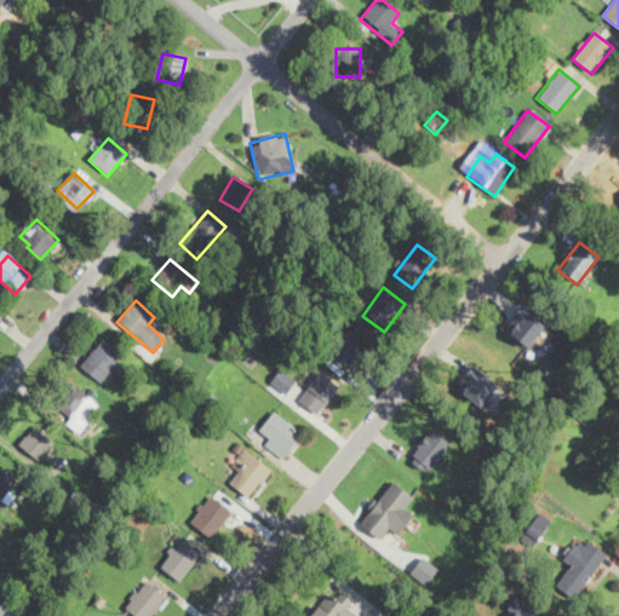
[(520,309),(545,328),(528,350),(509,334),(517,323),(511,320),(520,309)]
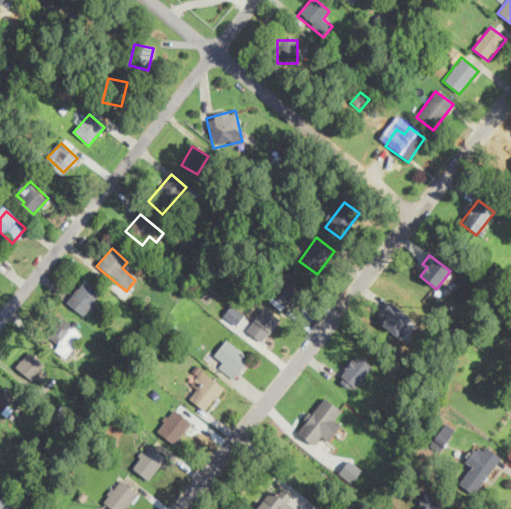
[(285,308),(305,286),(286,270),(267,292),(285,308)]
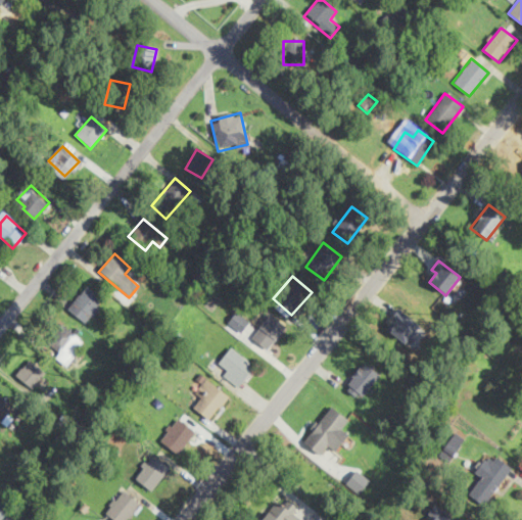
[(84,325),(105,300),(87,285),(66,310),(84,325)]
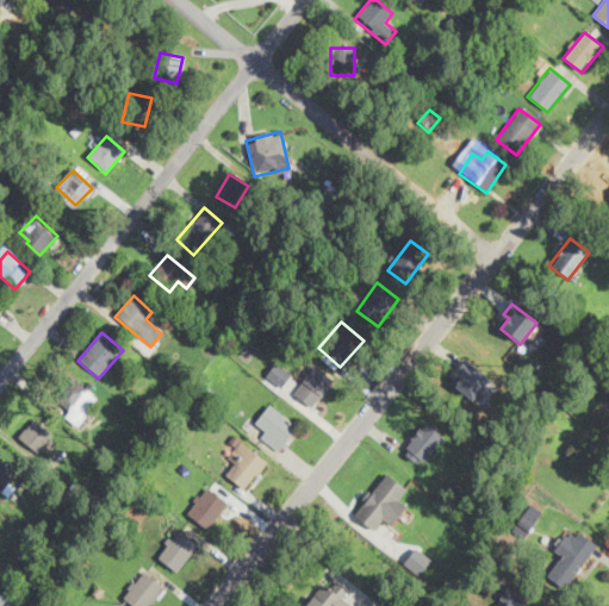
[(451,385),(472,401),(490,381),(465,361),(454,374),(458,378),(451,385)]
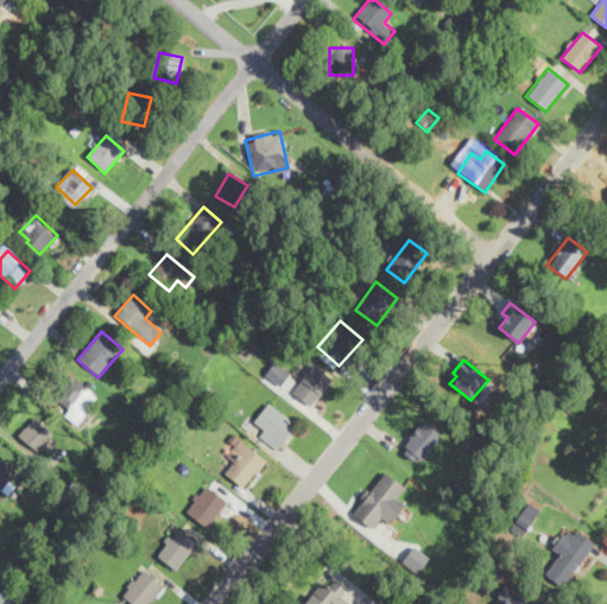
[(289,374),(274,364),(265,377),(280,387),(289,374)]
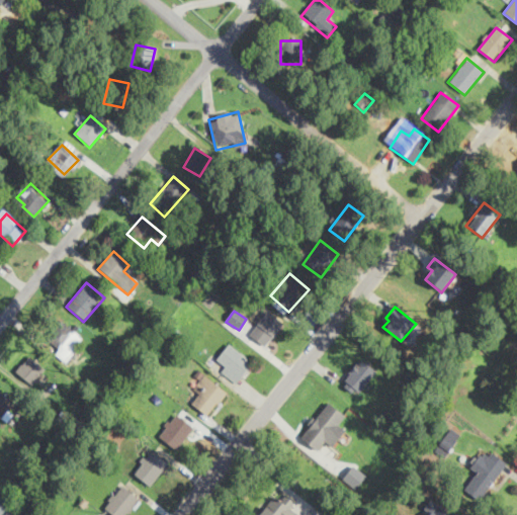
[(264,348),(283,324),(267,312),(248,336),(264,348)]
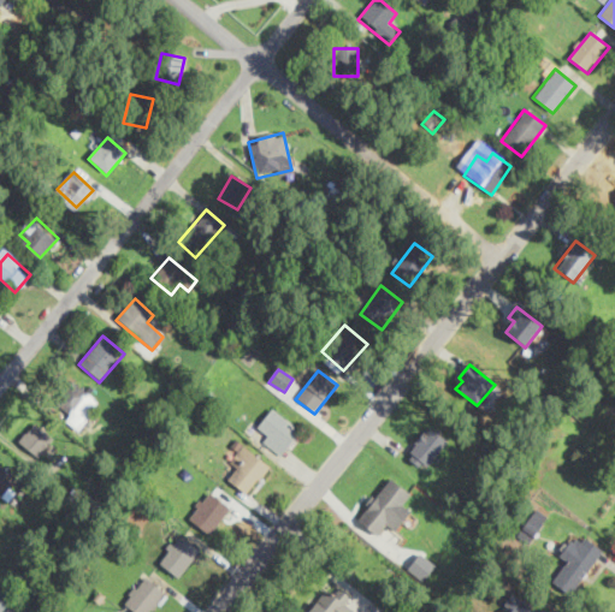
[(81,429),(98,404),(71,386),(54,411),(81,429)]
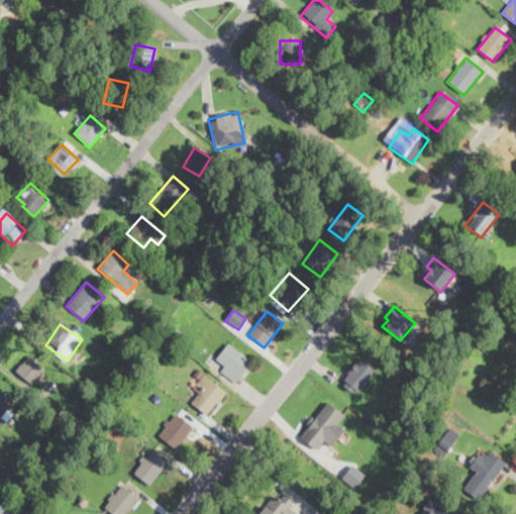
[(251,365),(229,343),(215,357),(223,366),(219,371),(233,385),(251,365)]
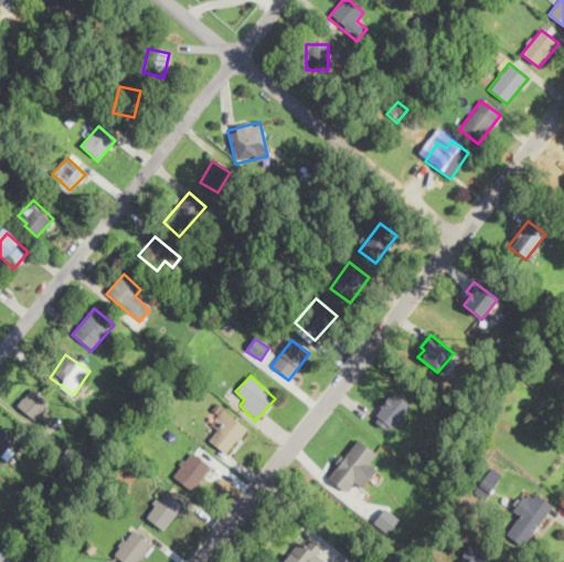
[(17,406),(34,421),(49,403),(32,389),(17,406)]
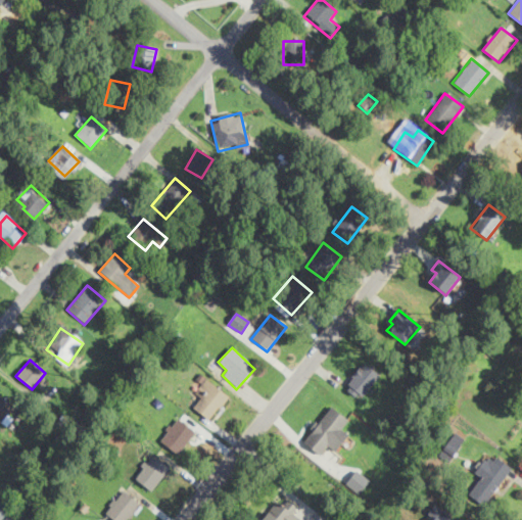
[(343,388),(360,400),(379,374),(363,363),(343,388)]
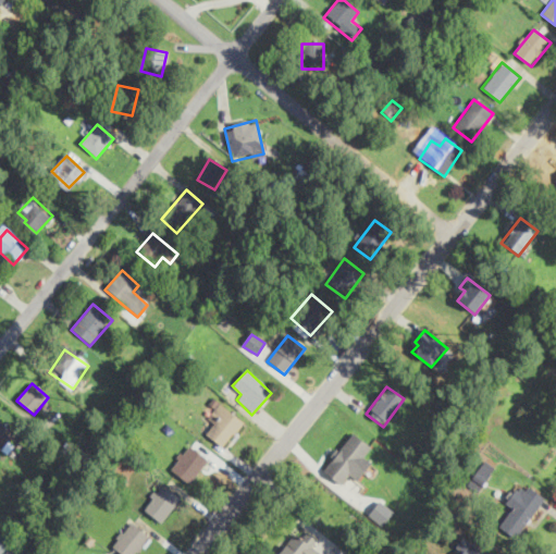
[(206,420),(212,426),(205,434),(222,450),(244,426),(220,404),(206,420)]
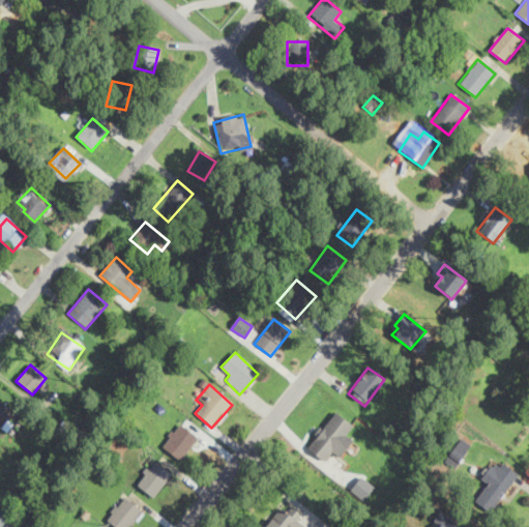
[(18,414),(0,401),(0,428),(5,432),(18,414)]
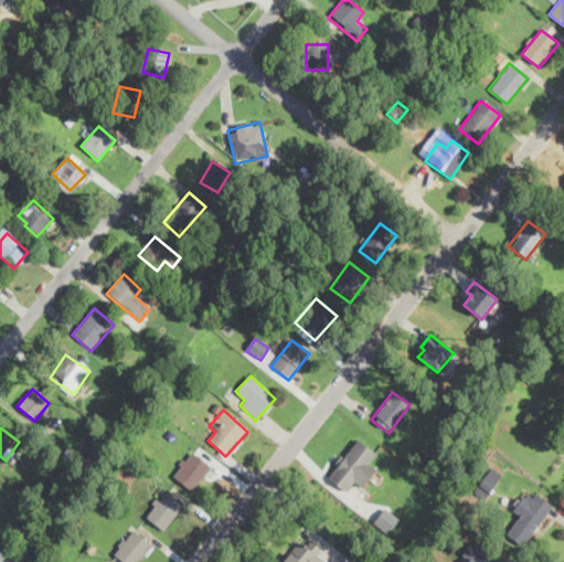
[(327,478),(346,492),(352,484),(361,490),(375,470),(368,464),(375,454),(357,439),(327,478)]
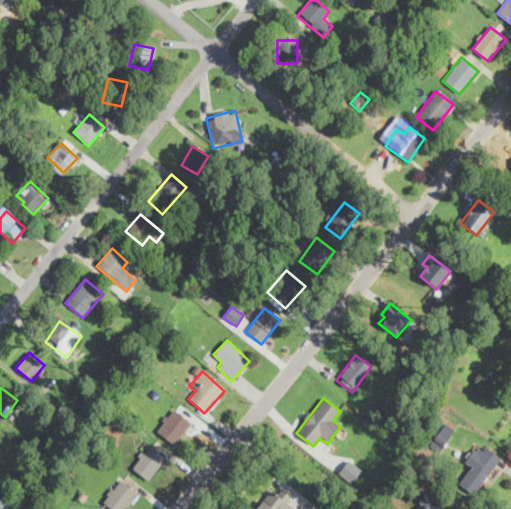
[(156,433),(175,447),(192,424),(173,411),(156,433)]
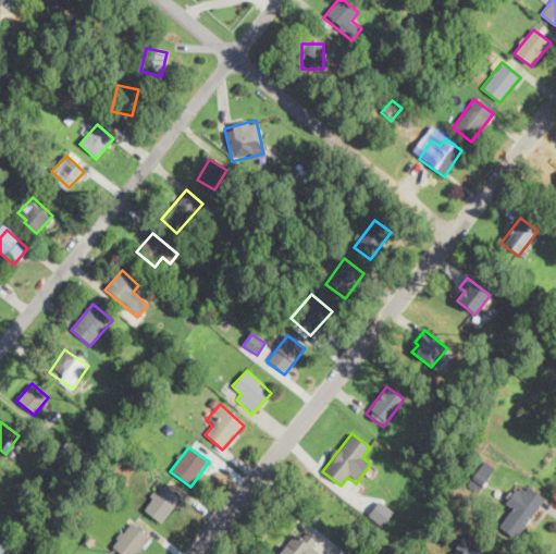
[(494,468),(483,462),(468,488),(479,494),(494,468)]
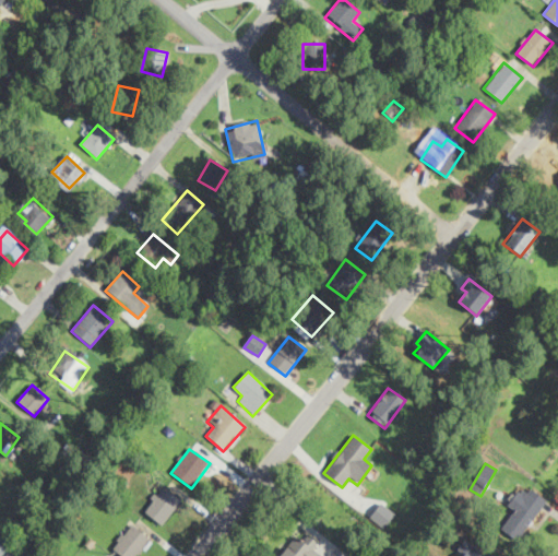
[(508,507),(515,511),(502,529),(518,541),(546,501),(524,485),(508,507)]
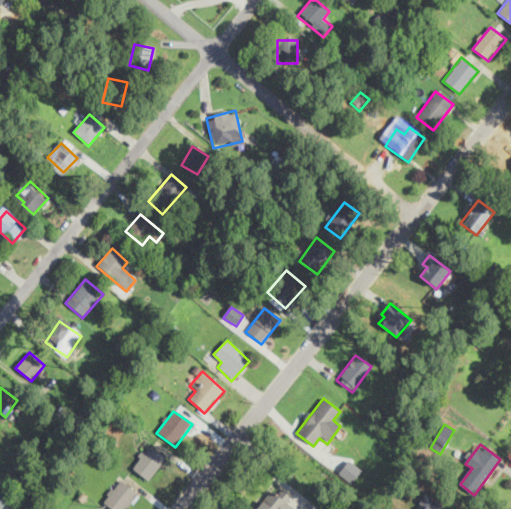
[(162,460),(148,449),(134,467),(148,478),(162,460)]
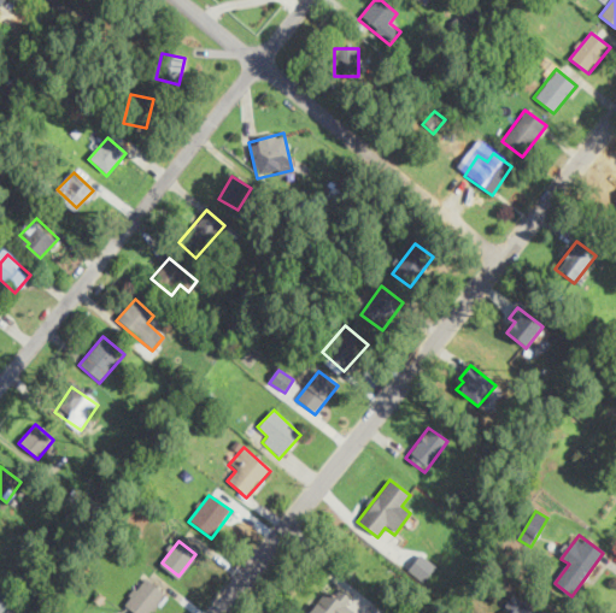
[(123,603),(133,612),(148,612),(165,595),(147,578),(123,603)]
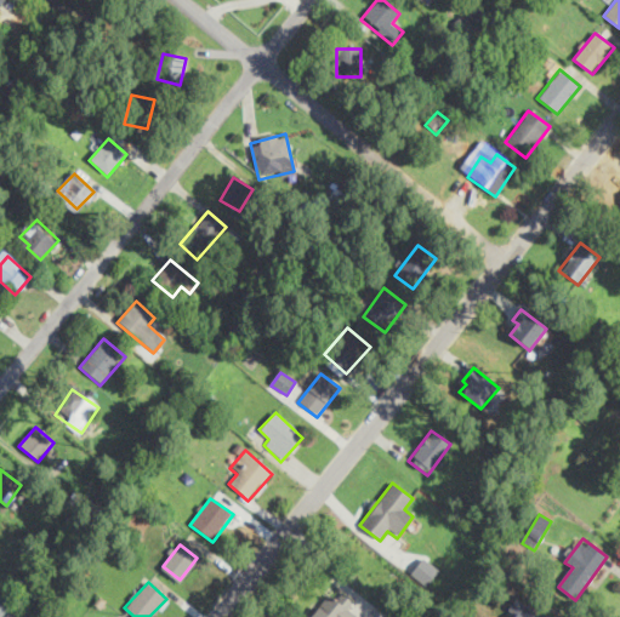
[(354,616),(347,610),(353,604),(341,595),(336,601),(329,595),(312,616),(354,616)]
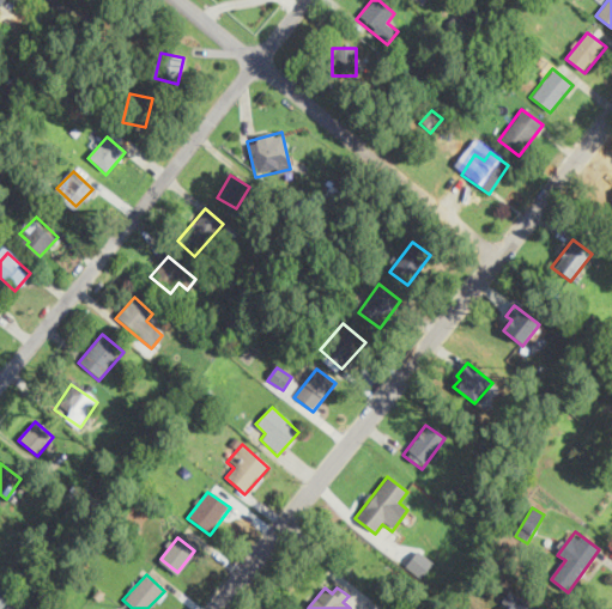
[(2,608),(11,598),(0,589),(0,608),(2,608)]
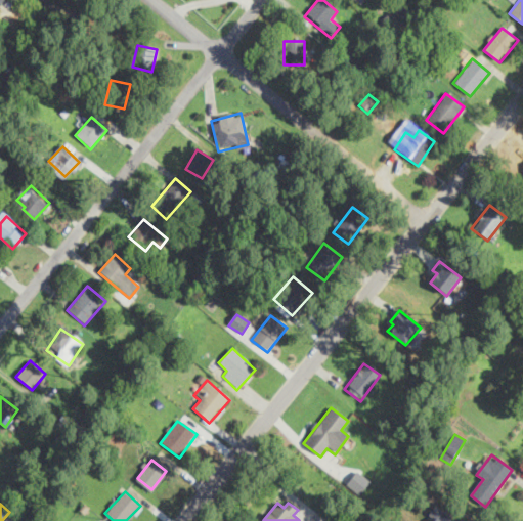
[(429,516),(435,520),(452,520),(435,508),(429,516)]
